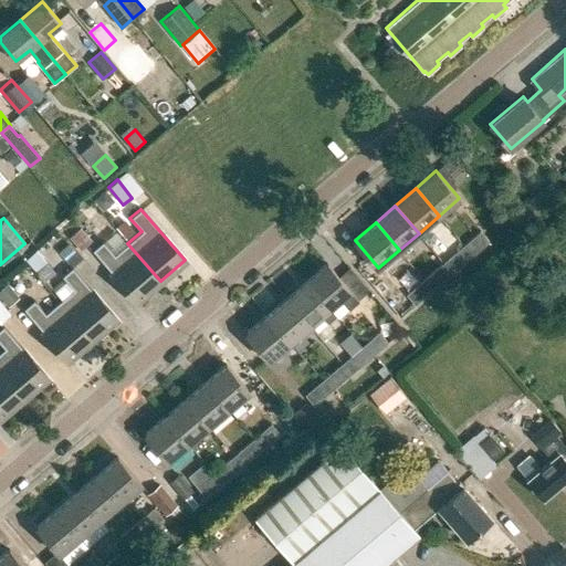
[(480,231),(463,244),(472,254),(488,241),(480,231)]
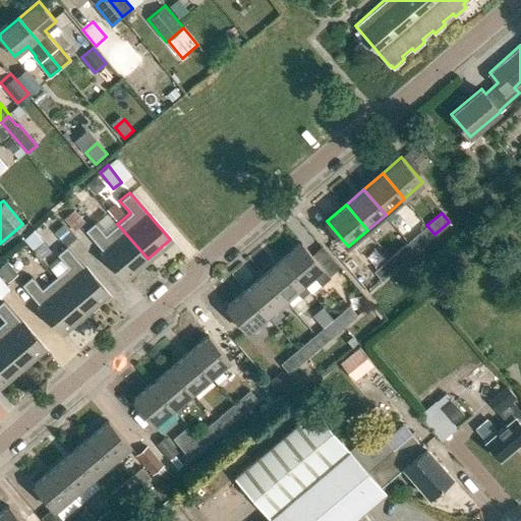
[(84,230),(125,278),(148,258),(117,224),(105,234),(94,222),(84,230)]
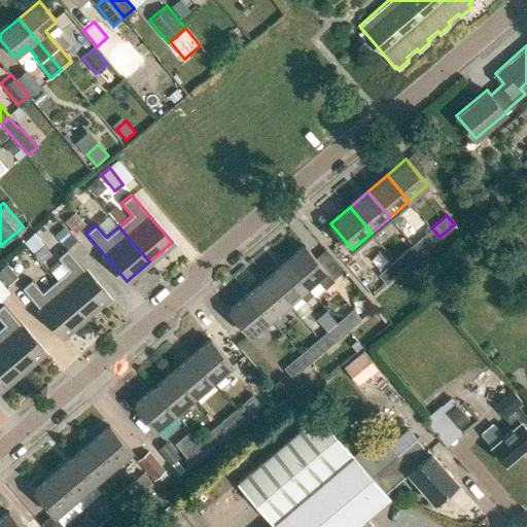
[(431,227),(413,244),(421,253),(423,252),(440,237),(431,227)]
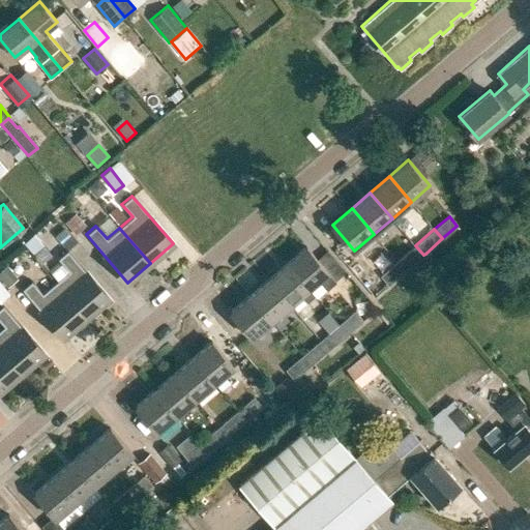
[(415,245),(398,261),(406,270),(423,255),(415,245)]
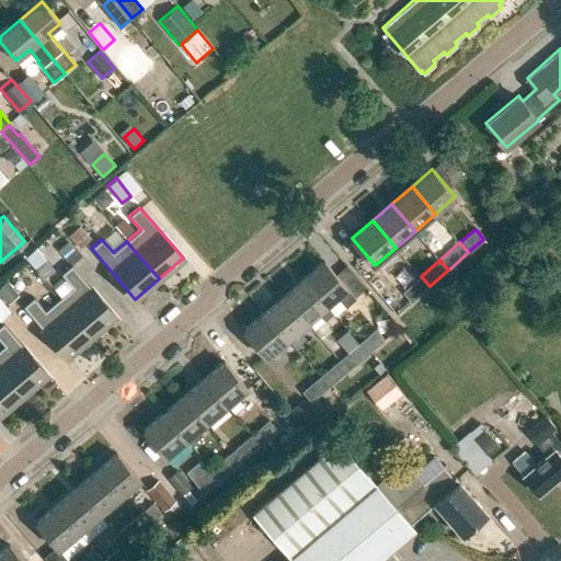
[(46,261),(36,268),(44,278),(54,271),(46,261)]
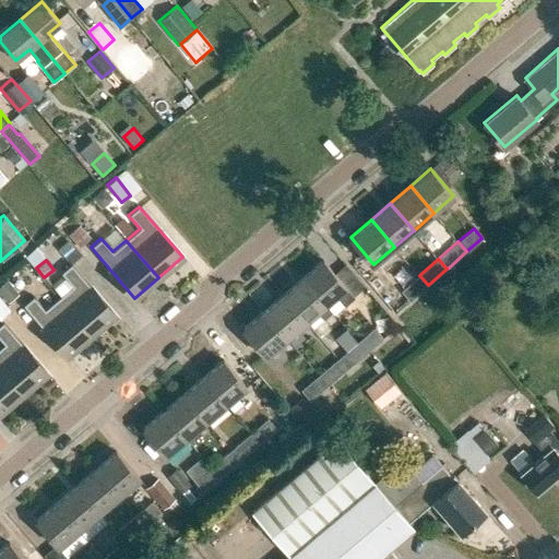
[(302,277),(326,305),(346,287),(323,260),(302,277)]
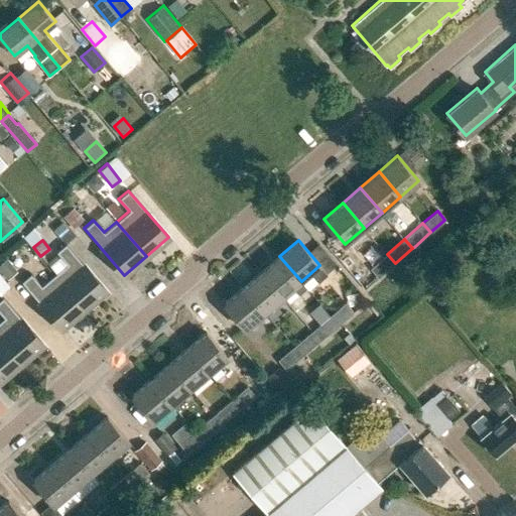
[(53,275),(84,309),(106,290),(66,244),(55,252),(67,264),(53,275)]
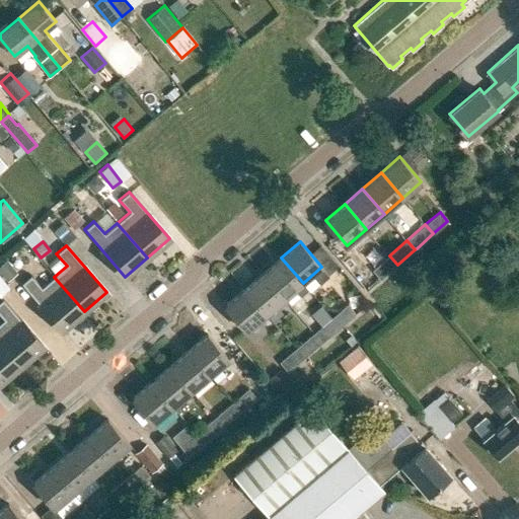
[(389,255),(371,270),(380,280),(397,265),(389,255)]
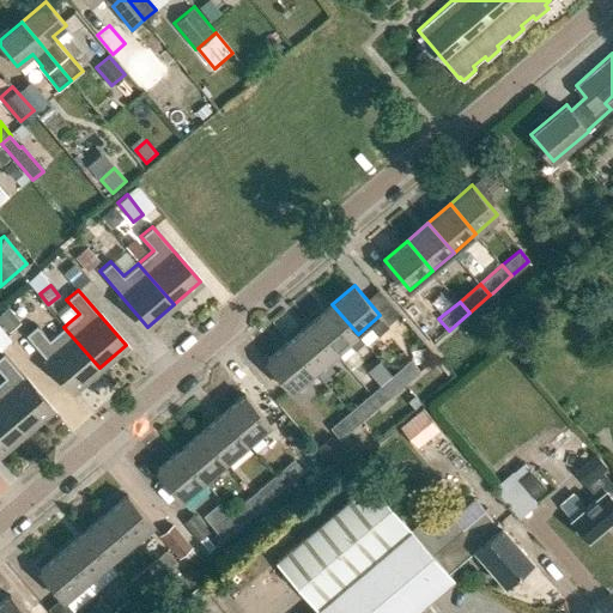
[(309,323),(335,353),(358,334),(332,304),(309,323)]
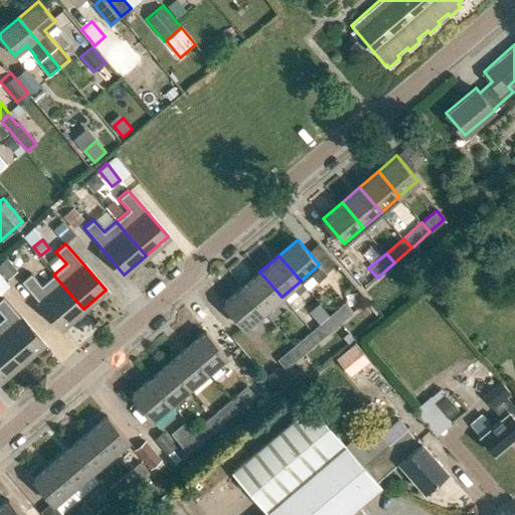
[(15,271),(5,258),(0,262),(0,273),(5,280),(15,271)]
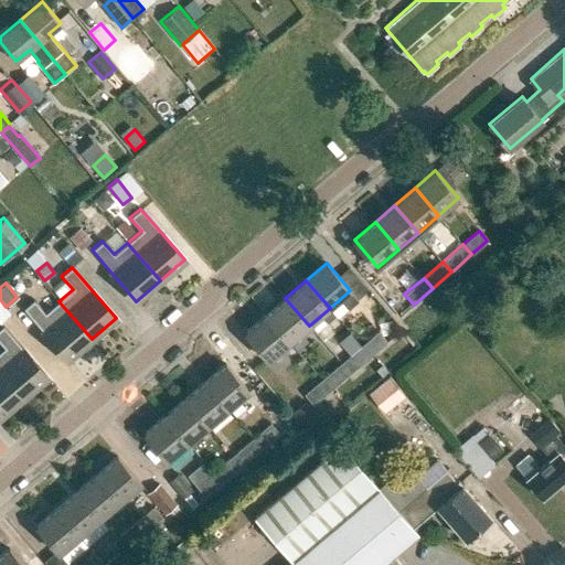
[(265,316),(288,343),(309,326),(285,298),(265,316)]
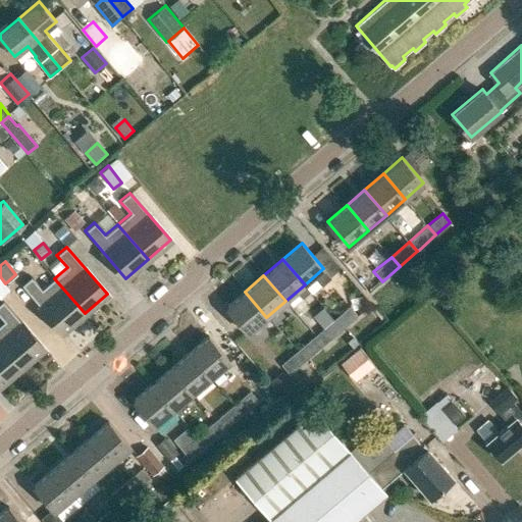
[(21,285),(62,332),(85,313),(54,278),(41,290),(31,277),(21,285)]
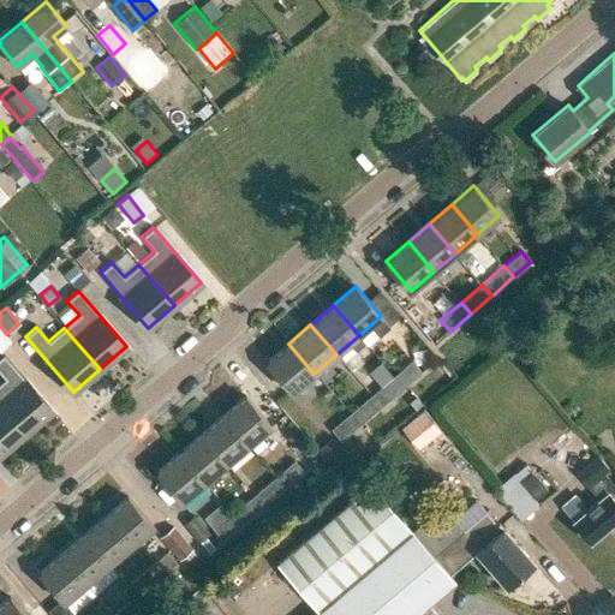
[(267,360),(293,392),(314,374),(288,344),(267,360)]
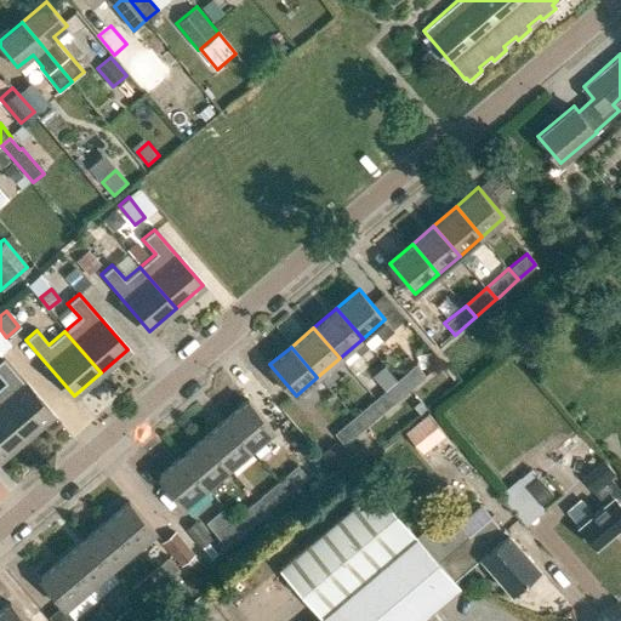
[(0,386),(0,408),(24,438),(51,415),(3,358),(0,360),(0,377),(5,382),(0,386)]
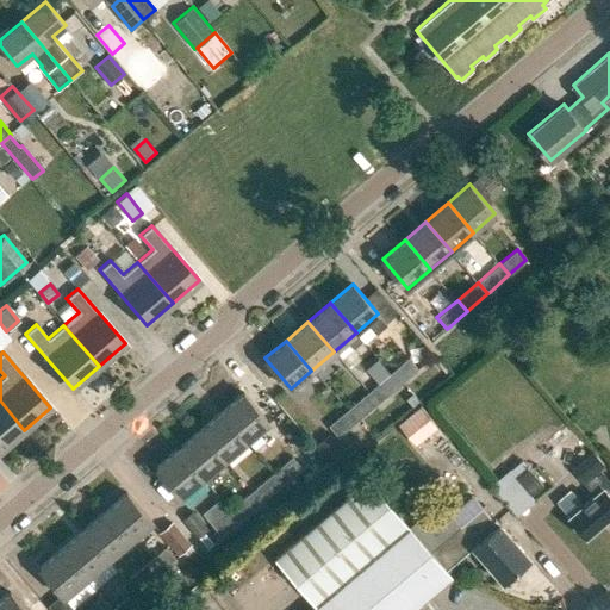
[(408,358),(390,372),(399,384),(417,368),(408,358)]
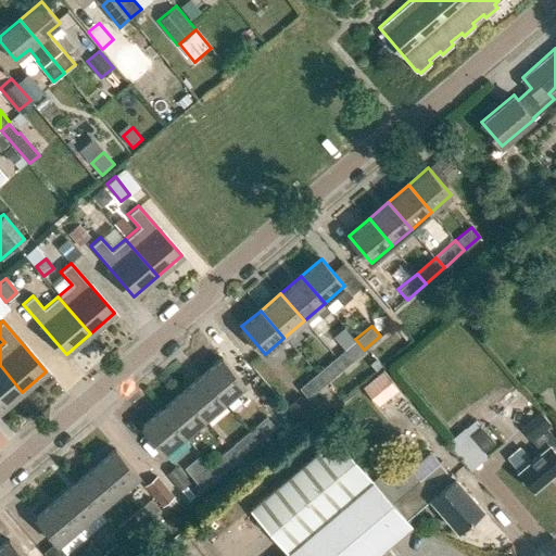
[(355,339),(335,356),(343,367),(364,350),(355,339)]
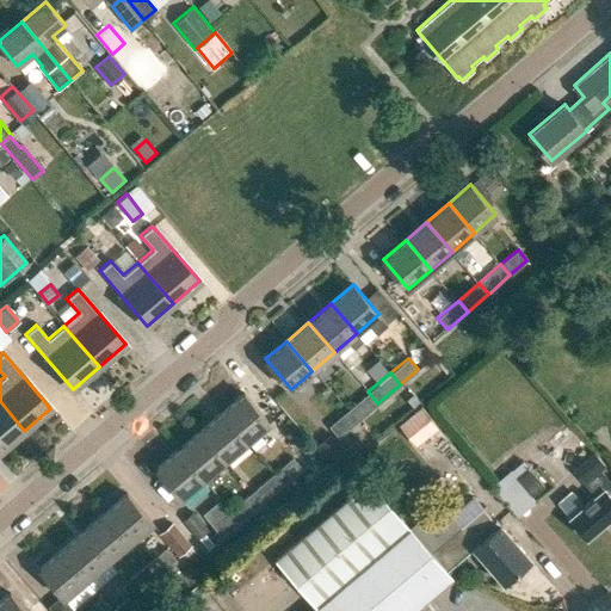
[(368,392),(345,411),(355,423),(377,403),(368,392)]
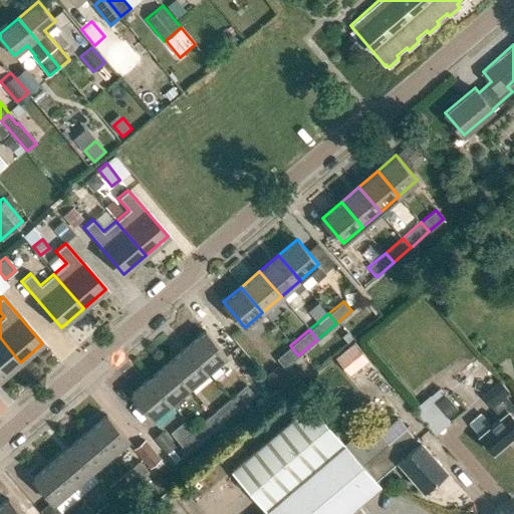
[(186,346),(207,371),(226,355),(205,330),(186,346)]
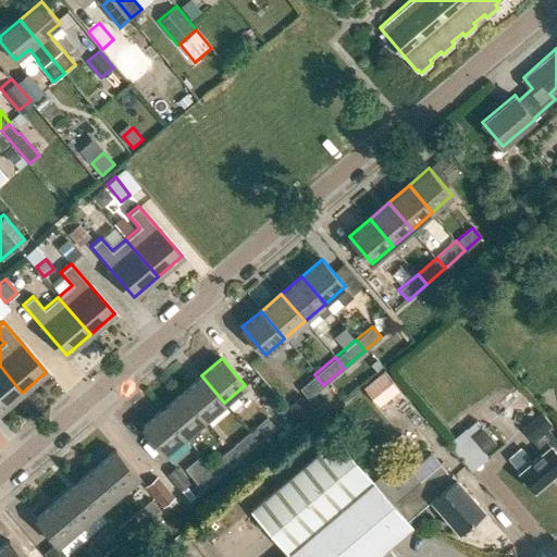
[(0,411),(22,393),(0,366),(0,411)]
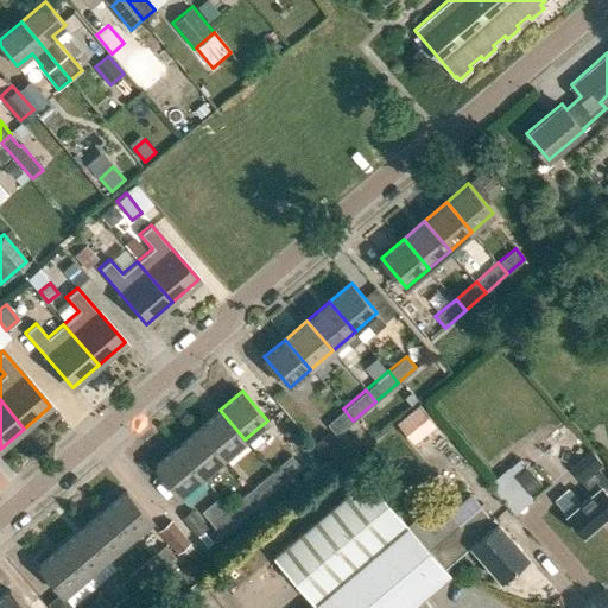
[(343,409),(325,424),(335,436),(336,435),(353,420),(343,409)]
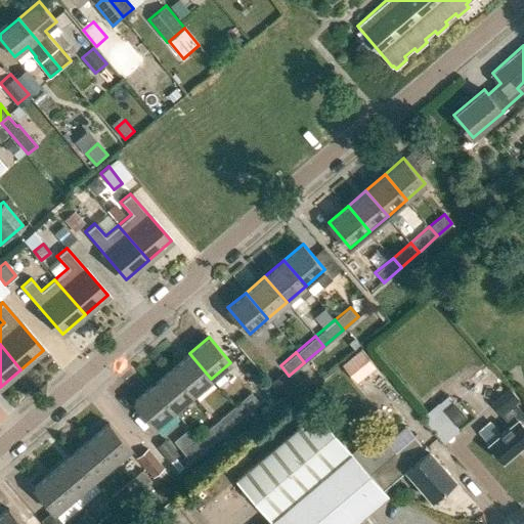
[(171,368),(192,394),(211,379),(189,353),(171,368)]
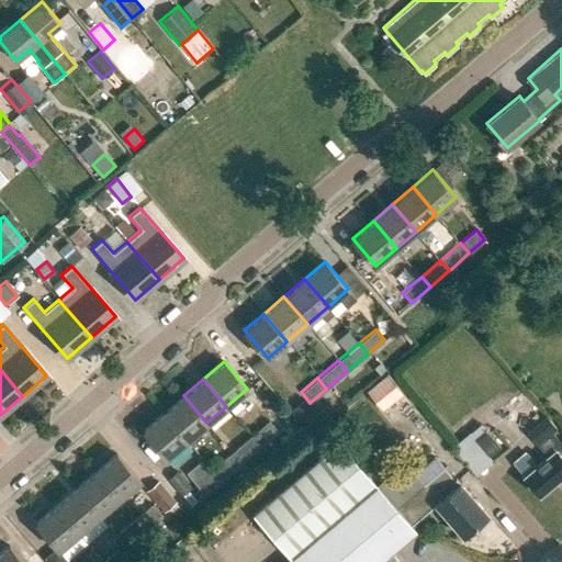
[(369,395),(381,409),(401,394),(389,379),(369,395)]
